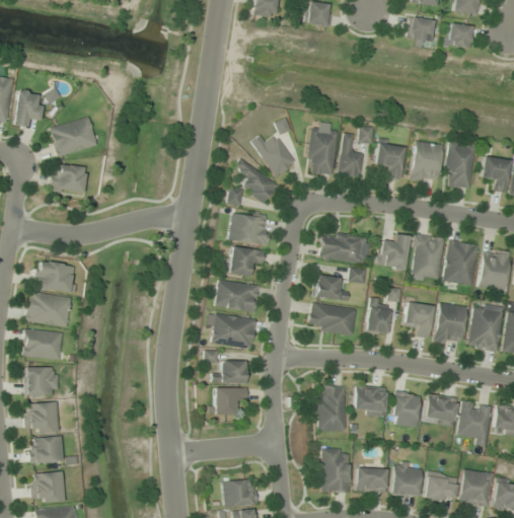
[(254,0),(254,15),(277,16),(278,0),(254,0)]
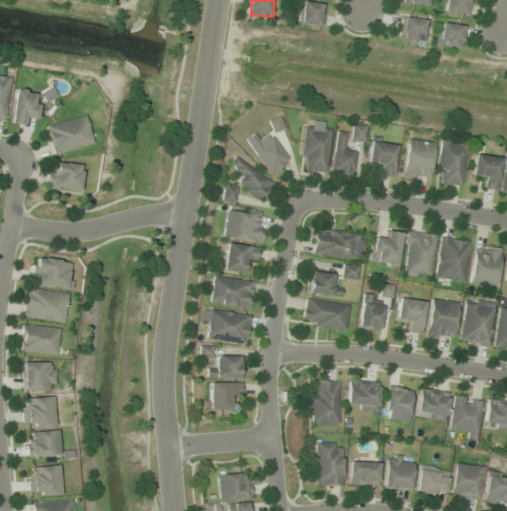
[(447,0),(445,9),(470,14),(473,0),(447,0)]
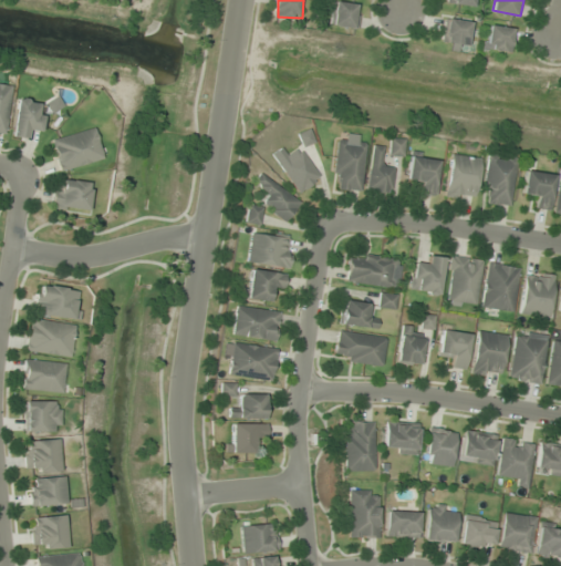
[(362,27),(364,3),(336,1),(334,24),(362,27)]
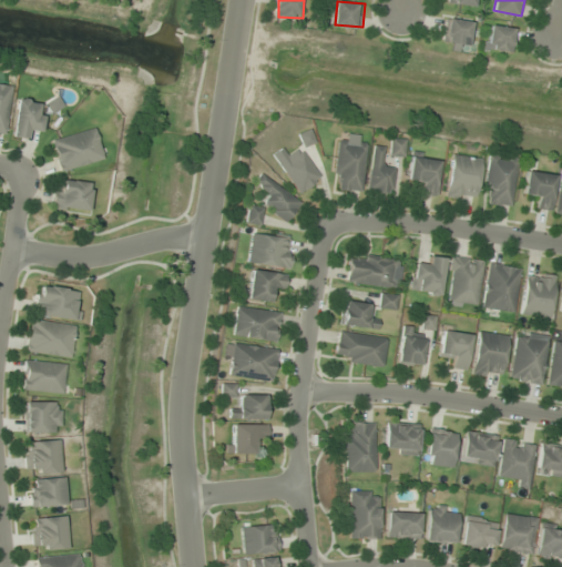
[(449,49),(472,49),(472,19),(449,19),(449,49)]
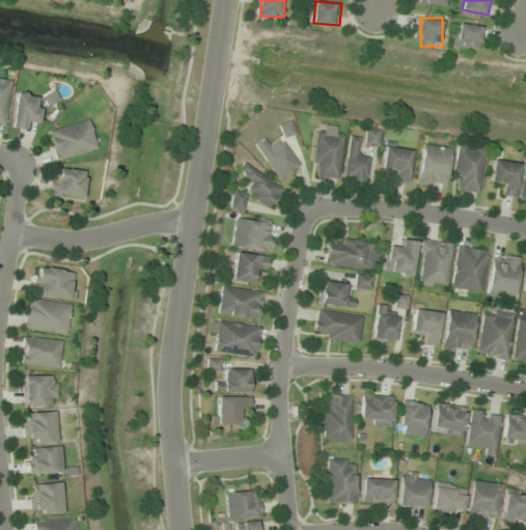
[(482,48),(485,25),(461,23),(459,46),(482,48)]
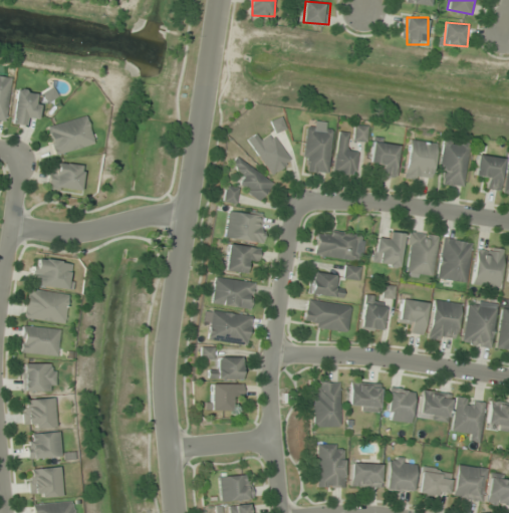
[(0,74),(0,118),(9,120),(15,77),(0,74)]
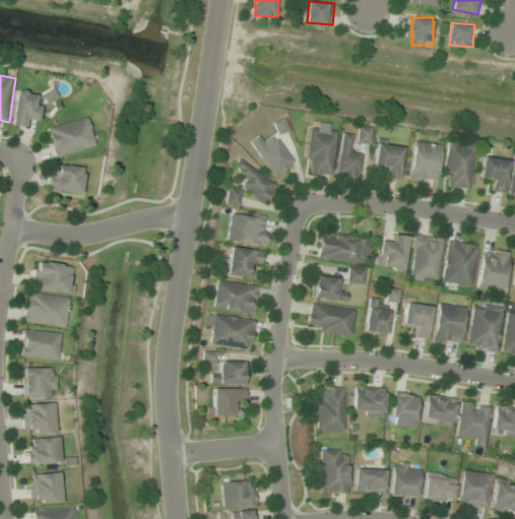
[(31,118),(41,119),(45,94),(20,89),(15,124),(29,127),(31,118)]
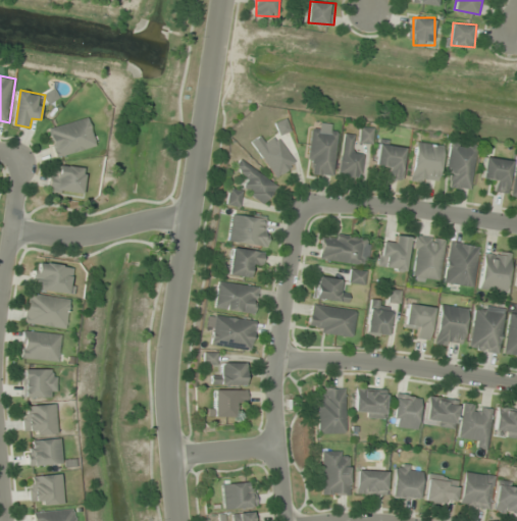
[(52,127),(59,156),(99,146),(92,117),(52,127)]
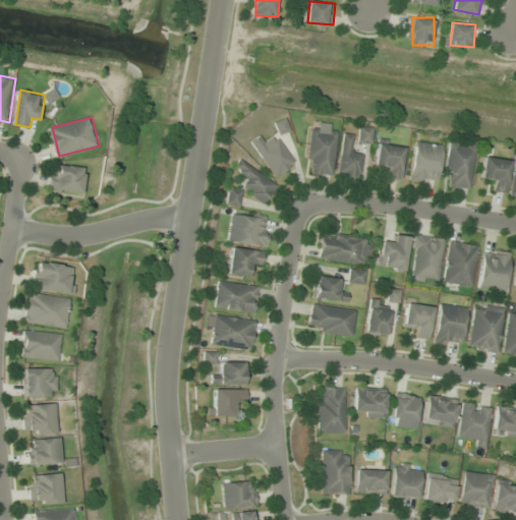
[(292,128),(288,119),(279,123),(283,132),(292,128)]
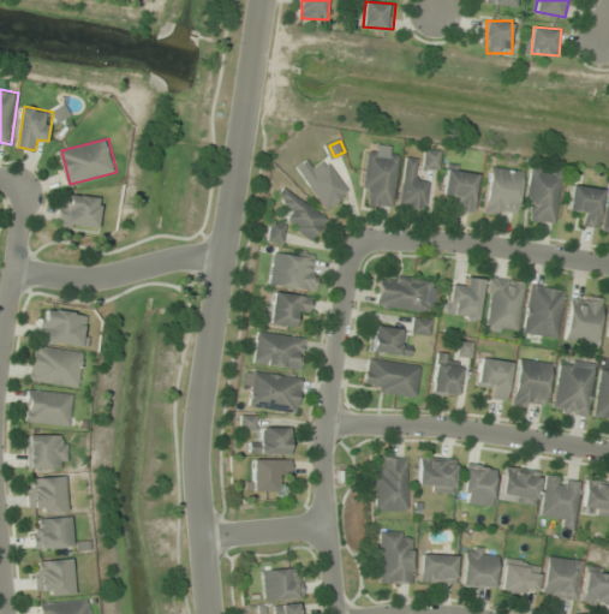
[(442,168),(443,149),(428,149),(427,168),(442,168)]
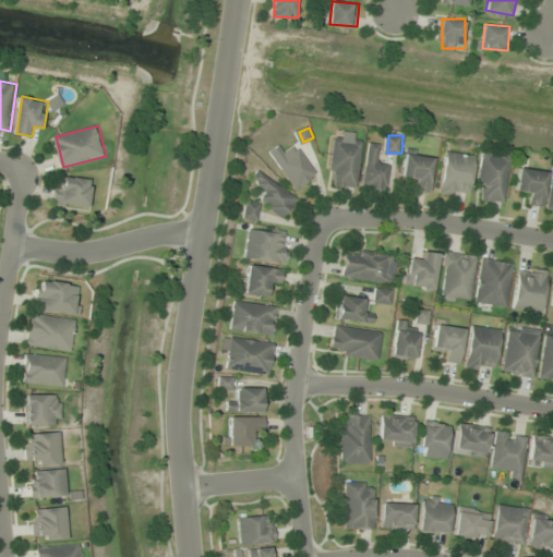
[(339,173),(337,185),(360,188),(365,140),(336,136),(332,172),(339,173)]
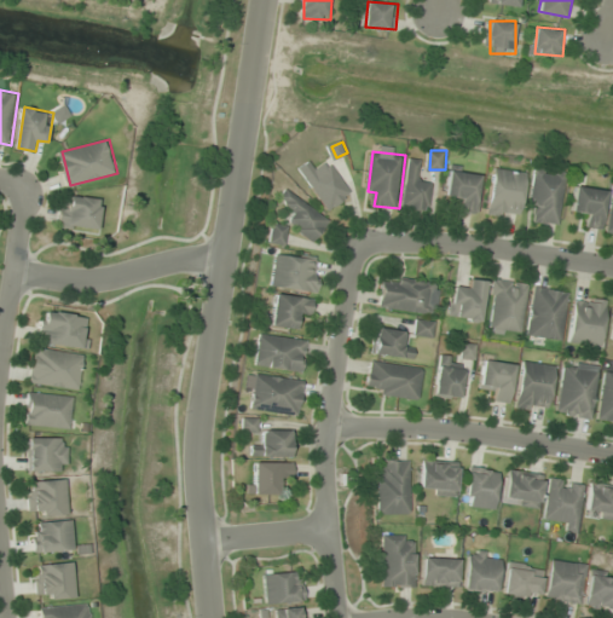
[(423,159),(411,157),(406,208),(432,211),(434,183),(422,182),(423,159)]
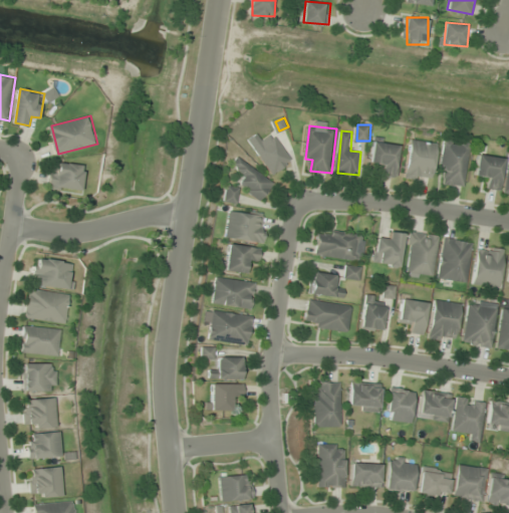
[(275,174),(295,159),(275,134),(266,141),(260,133),(249,141),(275,174)]
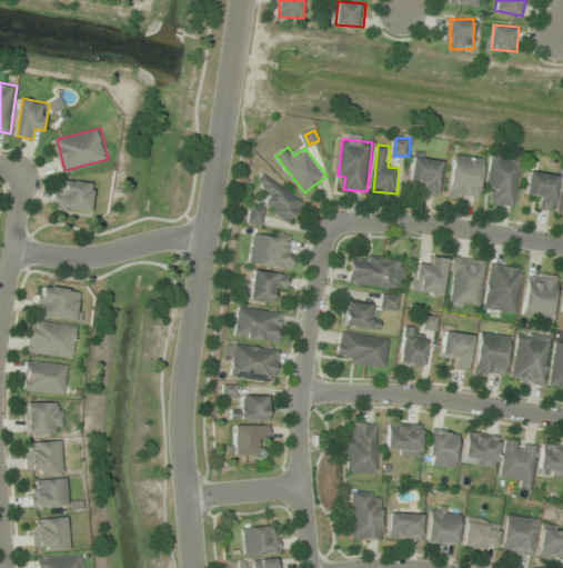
[(488,190),(496,191),(494,203),(515,207),(523,158),(494,153),(488,190)]
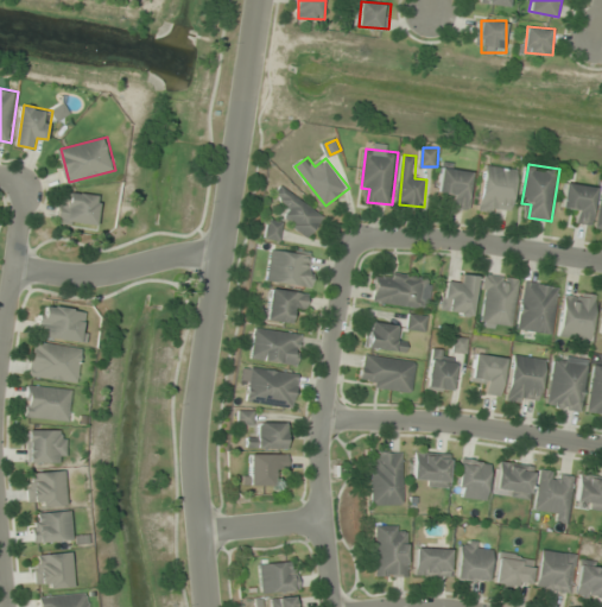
[(441,193),(452,194),(451,207),(471,209),(476,169),(444,165),(441,193)]
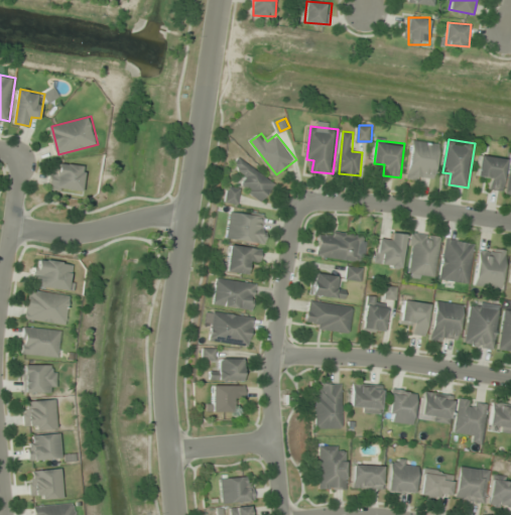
[(440,143),(413,140),(409,178),(436,181),(440,143)]
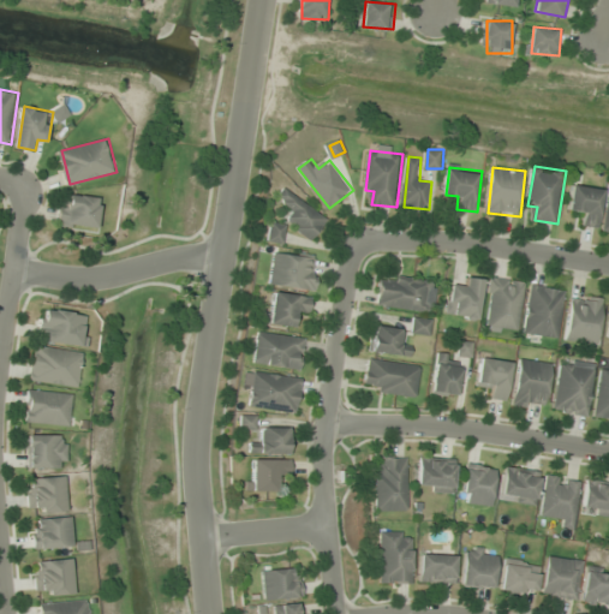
[(571,209),(587,213),(585,225),(599,228),(605,190),(575,184),(571,209)]
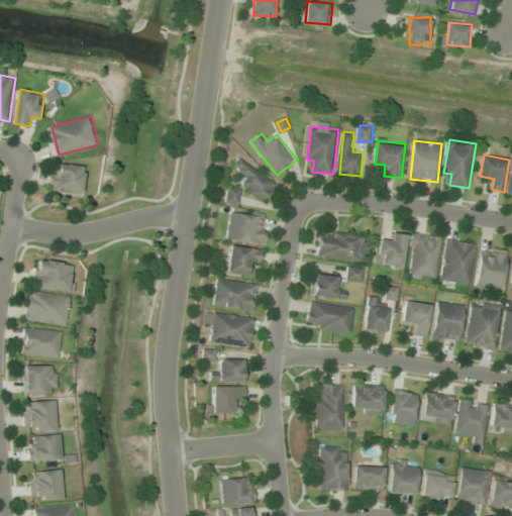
[(278,185),(242,157),(235,165),(249,176),(242,184),(265,201),(278,185)]
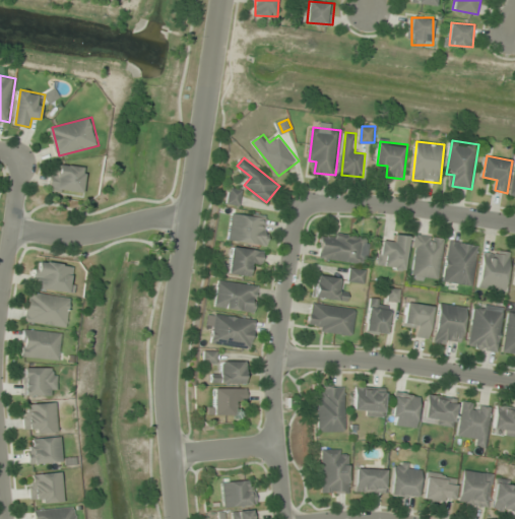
[(85,192),(87,167),(54,164),(52,189),(85,192)]
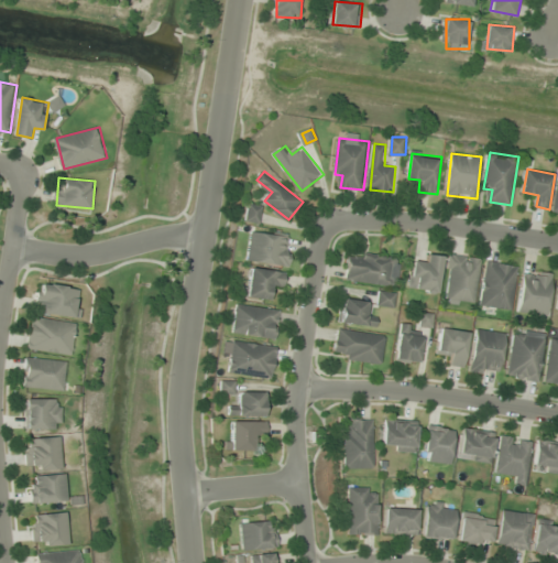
[(264,205),(250,204),(249,220),(263,222),(264,205)]
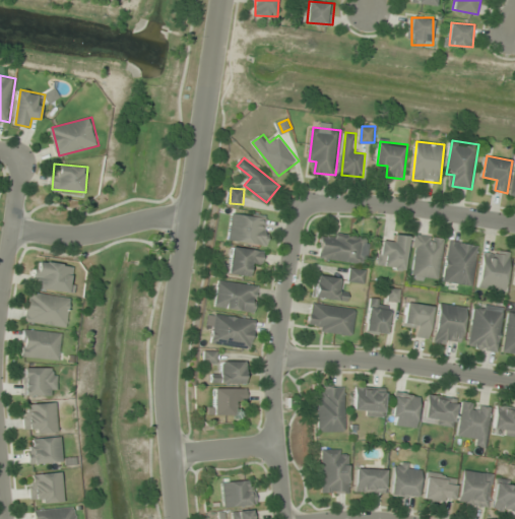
[(273,217),(234,212),(231,240),(269,245),(273,217)]
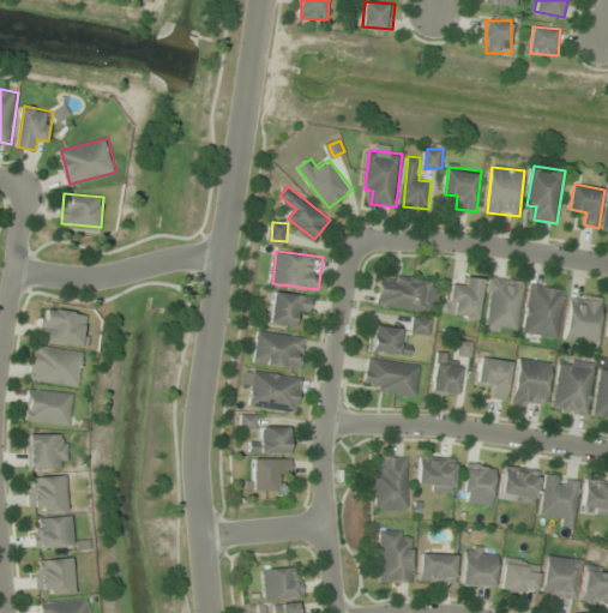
[(433,312),(437,281),(383,274),(379,304),(433,312)]
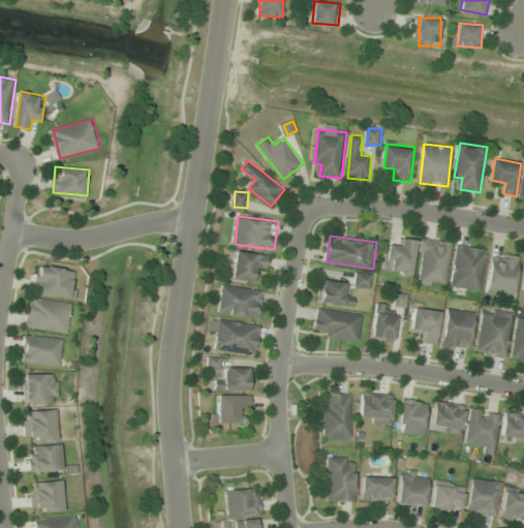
[(400,247),(390,245),(386,270),(412,275),(419,241),(401,238),(400,247)]
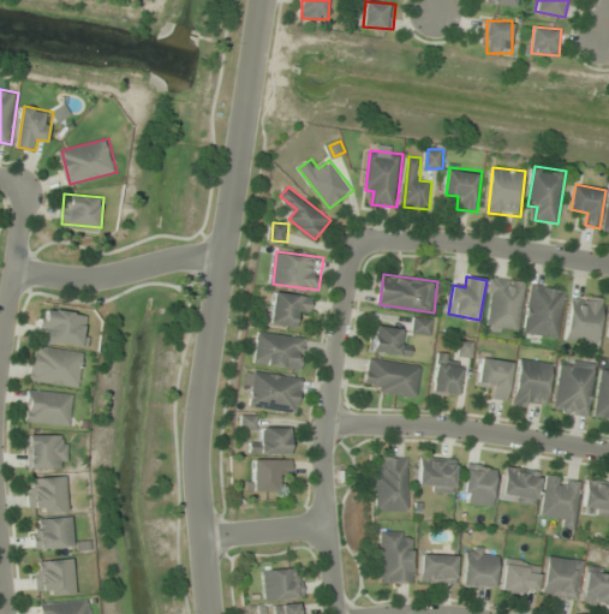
[(487,329),(523,333),(529,280),(493,276),(487,329)]
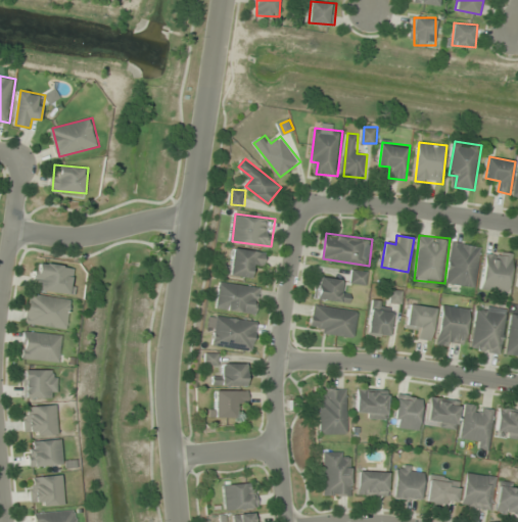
[(483,245),(453,242),(449,284),(479,287),(483,245)]
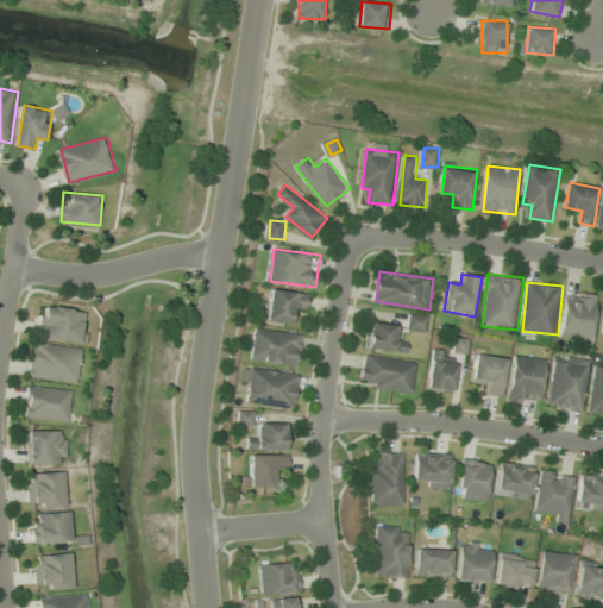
[(295,325),(297,311),(308,312),(312,294),(272,288),(268,320),(295,325)]
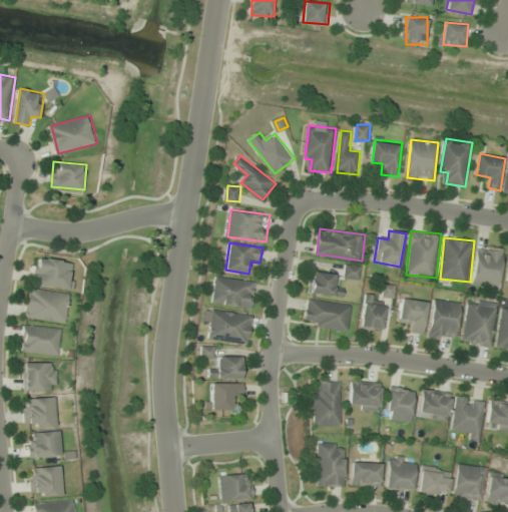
[(473,284),(500,288),(505,248),(479,244),(473,284)]
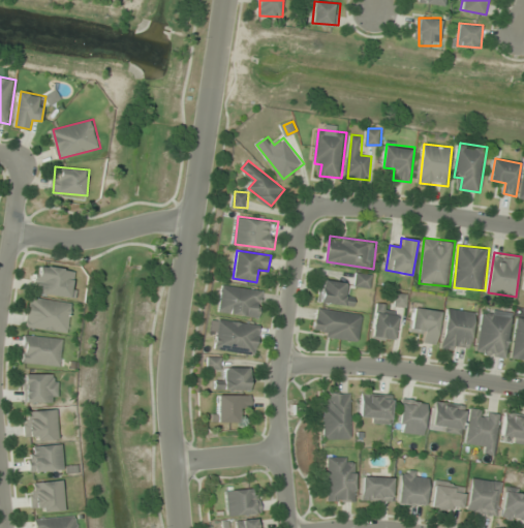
[(35,291),(75,298),(81,271),(39,265),(35,291)]
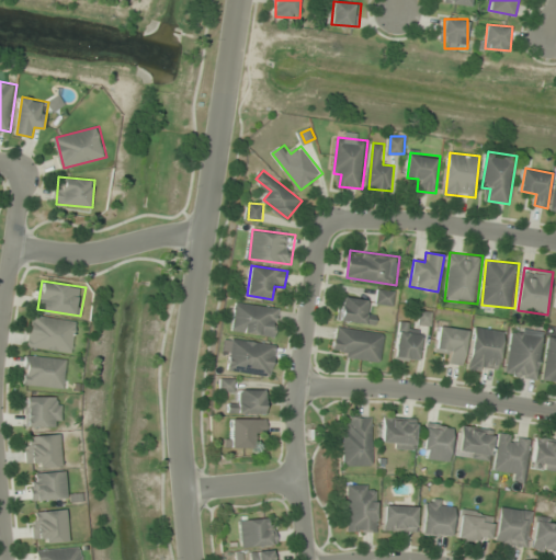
[(396,304),(396,290),(381,290),(381,304),(396,304)]
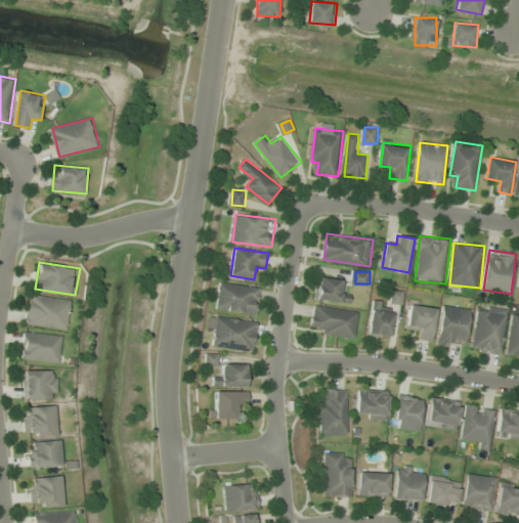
[(318,299),(351,304),(353,294),(343,292),(345,279),(321,277),(318,299)]
